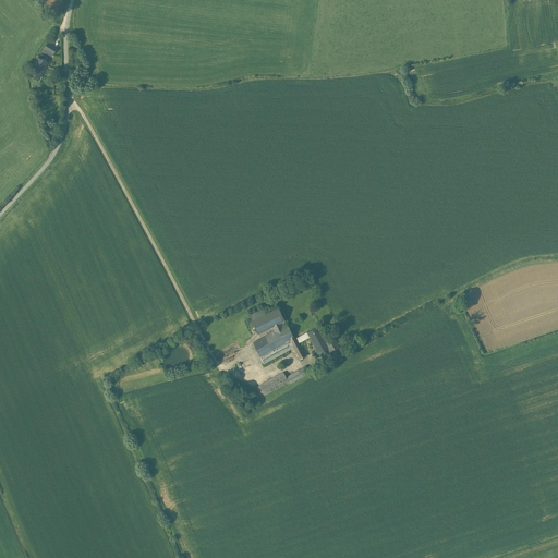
[(57,49),(48,43),(44,49),(53,55),(57,49)]
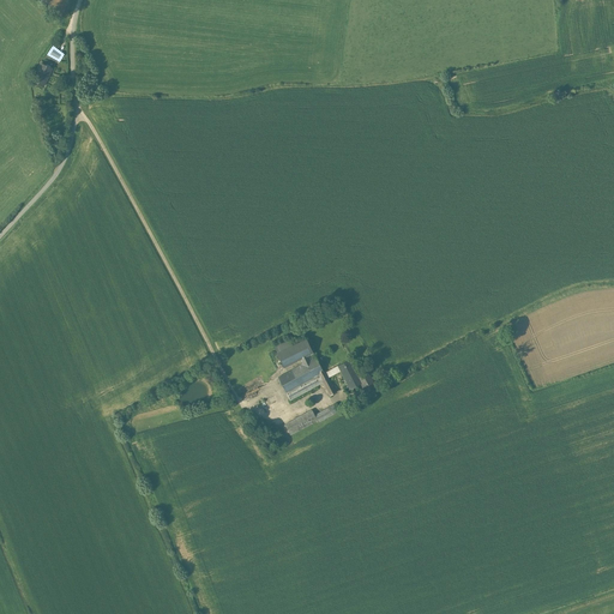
[(44,86),(52,68),(41,64),(36,76),(38,78),(37,83),(44,86)]
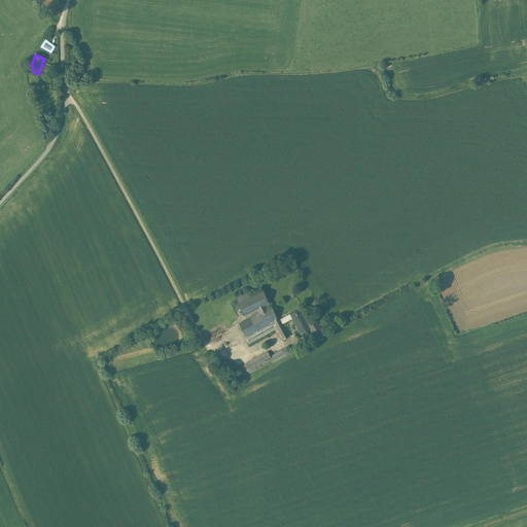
[(248,290),(235,296),(238,303),(251,296),(248,290)]
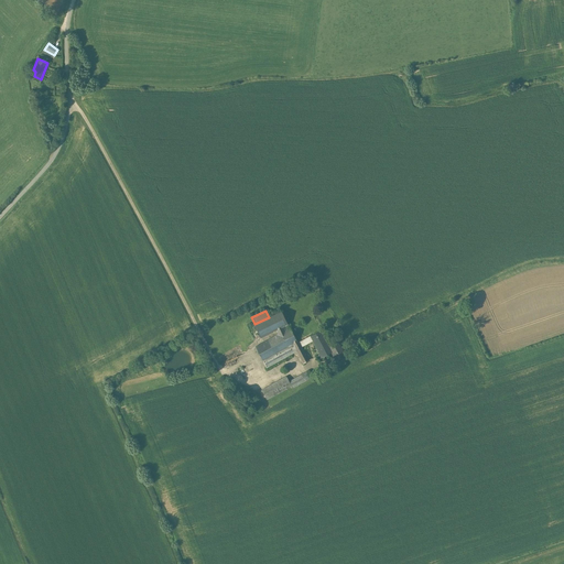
[(255,324),(255,325),(261,338),(275,331),(283,326),(288,324),(281,311),(269,317),(255,324)]
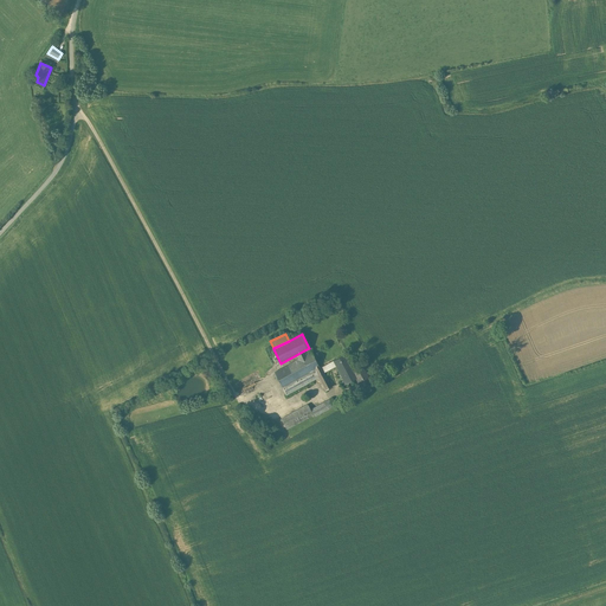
[(298,359),(275,372),(287,394),(318,378),(326,391),(331,387),(324,373),(322,368),(321,366),(320,367),(313,352),(307,355),(304,350),(296,355),(298,359)]
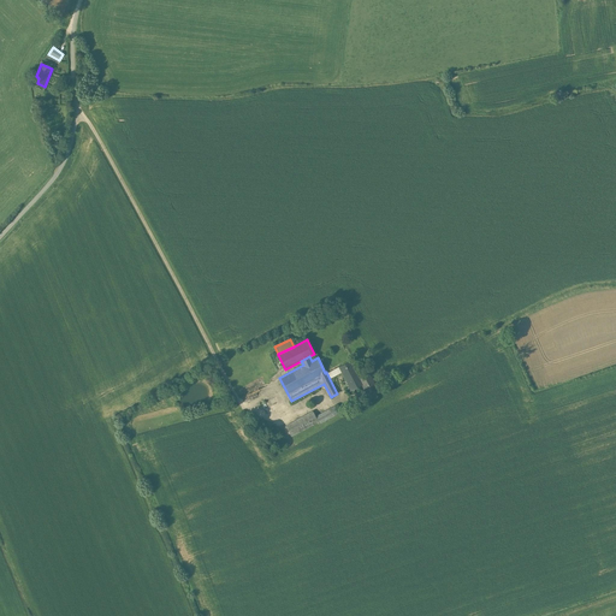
[(351,360),(338,367),(327,374),(330,379),(343,372),(348,383),(348,384),(350,389),(356,385),(357,388),(363,385),(368,396),(369,398),(377,395),(374,390),(377,389),(368,373),(360,378),(354,366),(355,366),(351,360)]
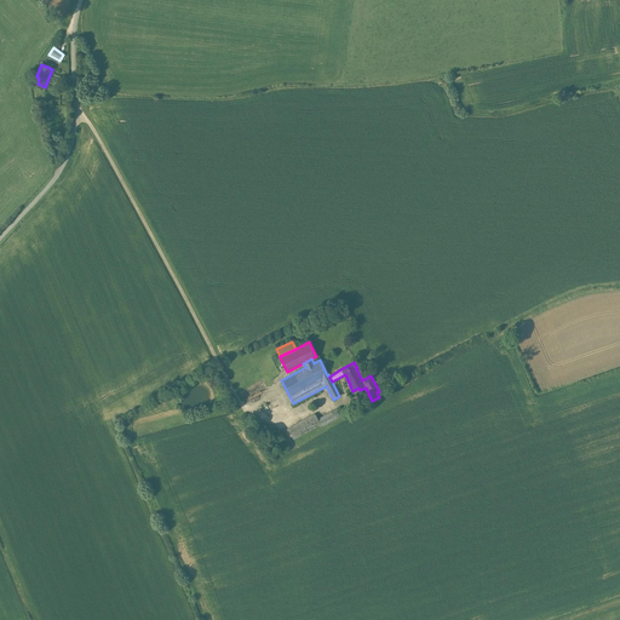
[(317,419),(320,424),(321,426),(344,414),(339,407),(317,419)]
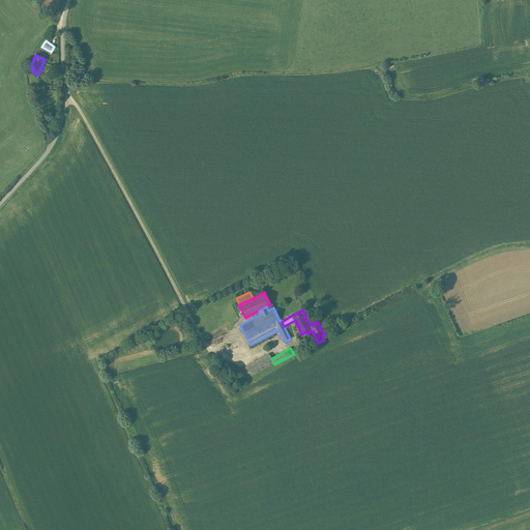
[(269,354),(245,366),(251,376),(273,362),(271,358),(269,354)]
